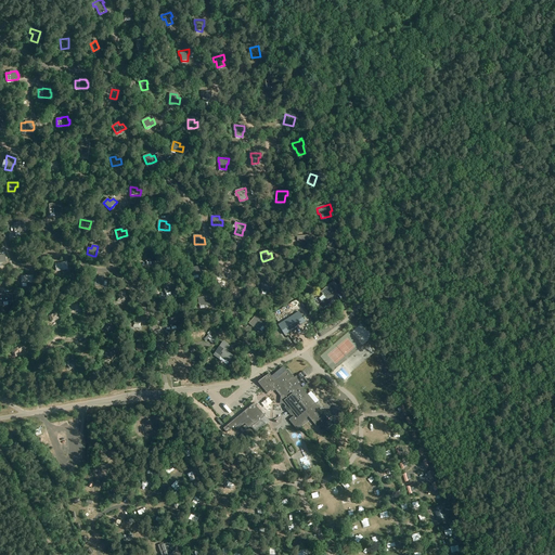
[(152,254),(145,254),(146,262),(147,262),(157,261),(156,256),(153,256),(152,254)]
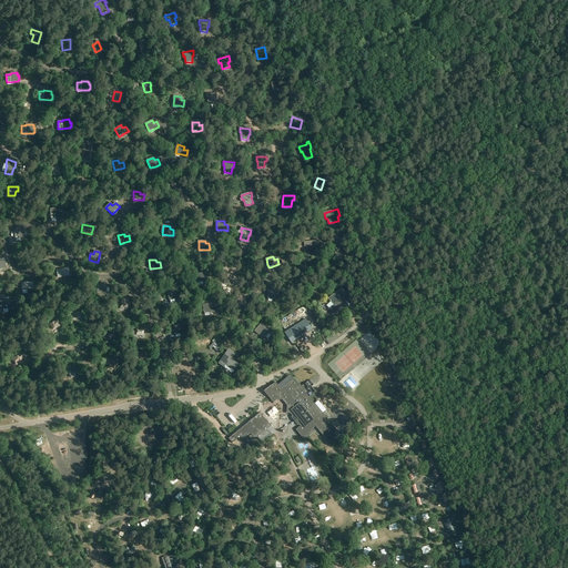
[(57,271),(58,279),(69,276),(68,269),(57,271)]
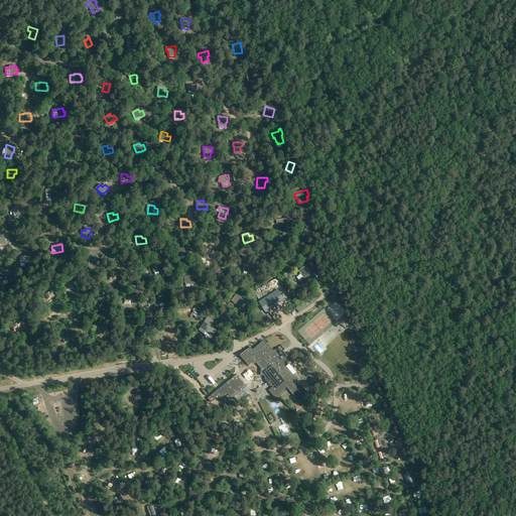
[(185,248),(178,249),(179,257),(180,257),(189,255),(188,250),(185,251),(185,248)]
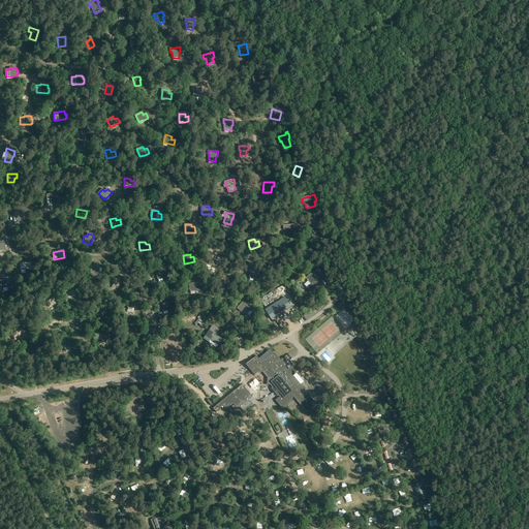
[(91,267),(90,273),(97,274),(97,273),(99,273),(99,263),(94,262),(93,267),(91,267)]
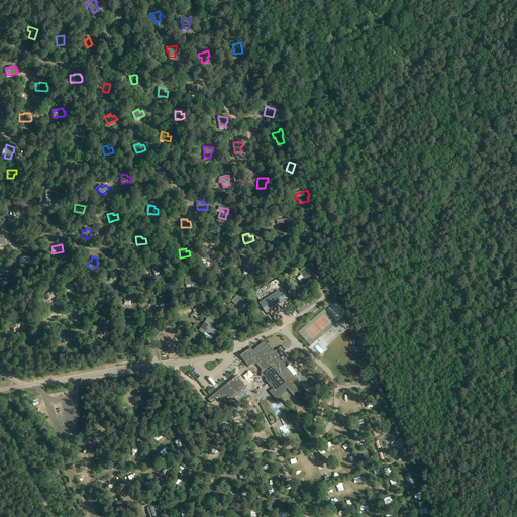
[(244,264),(243,272),(244,272),(253,273),(254,268),(250,267),(250,265),(244,264)]
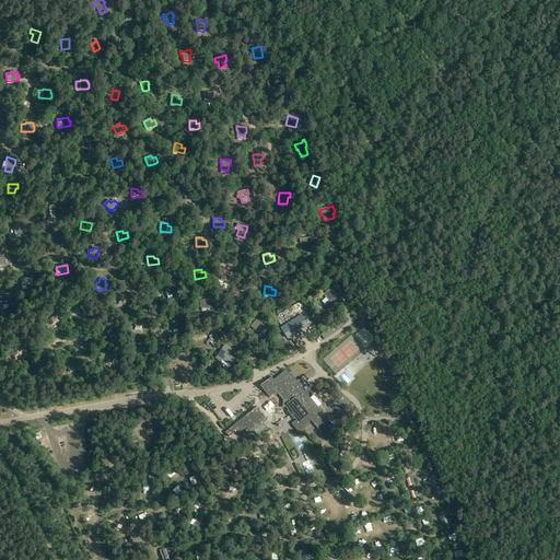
[(165,289),(167,296),(177,294),(176,289),(173,289),(172,290),(172,287),(165,289)]
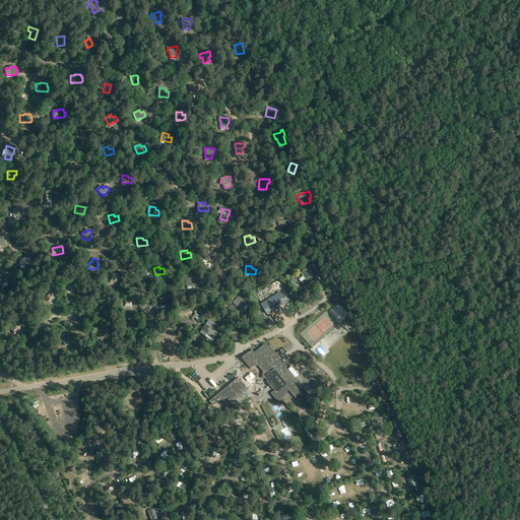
[(307,288),(315,280),(311,275),(315,271),(310,266),(308,268),(301,274),(306,279),(302,283),(307,288)]
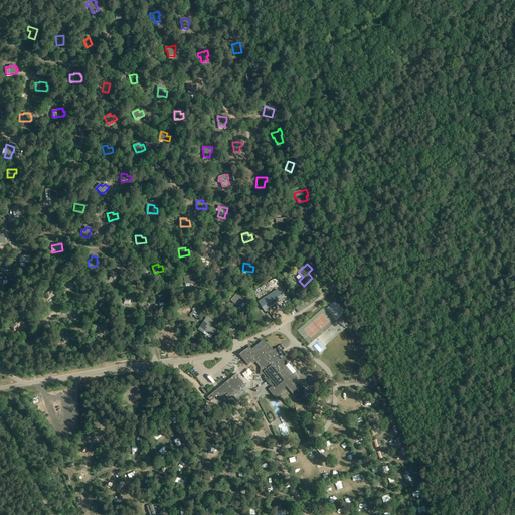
[(190,276),(184,277),(185,285),(194,283),(194,278),(191,279),(190,276)]
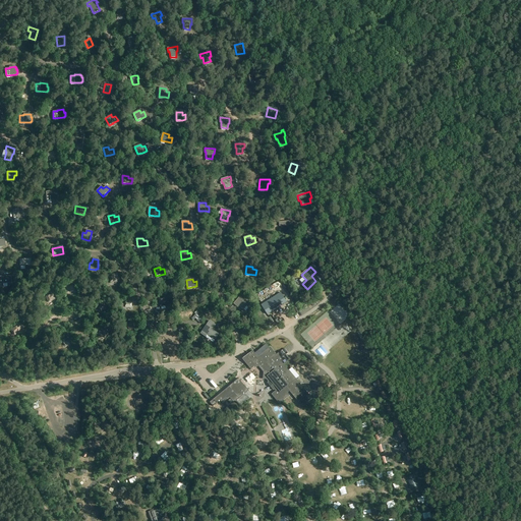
[(69,287),(68,285),(65,286),(66,293),(75,292),(73,286),(69,287)]
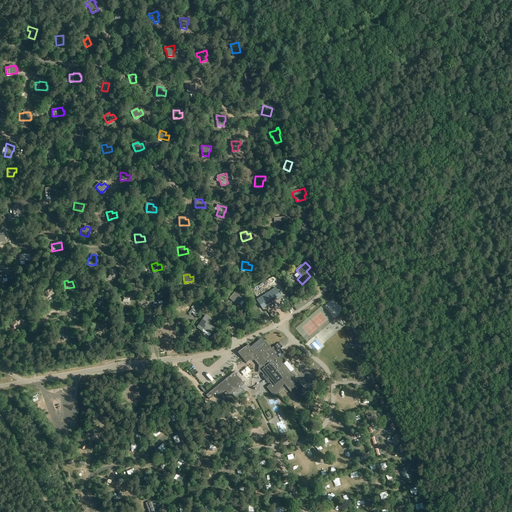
[(44,292),(47,298),(54,294),(52,288),(44,292)]
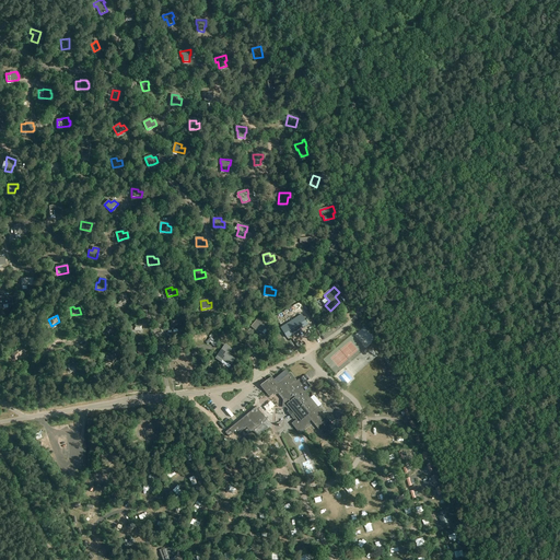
[(282,327),(281,328),(282,330),(286,335),(288,338),(290,337),(304,327),(298,317),(282,327)]
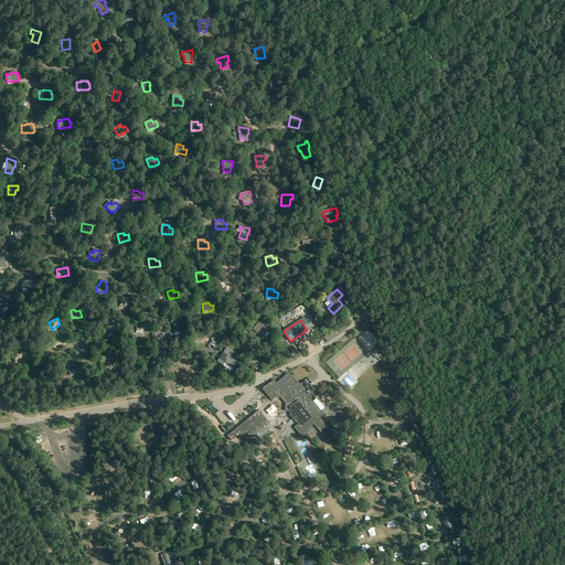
[(259,333),(264,337),(269,330),(265,326),(265,324),(262,321),(254,330),(258,333),(259,333)]
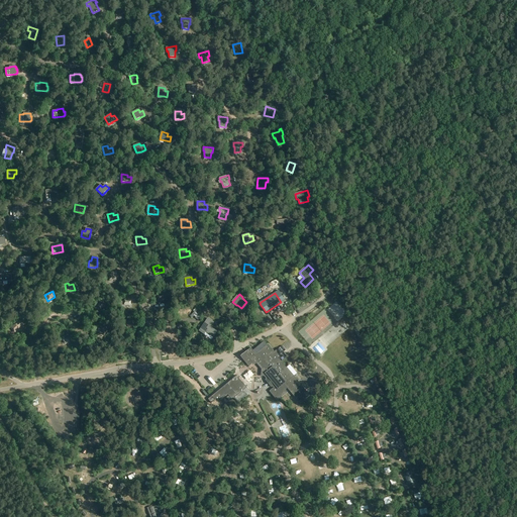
[(165,296),(159,297),(160,304),(160,305),(169,303),(169,298),(165,299),(165,296)]
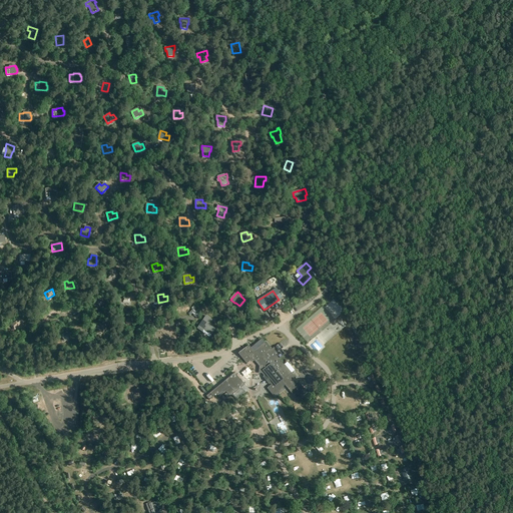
[(215,329),(209,325),(212,320),(206,317),(198,329),(202,332),(204,330),(211,334),(214,331),(215,329)]
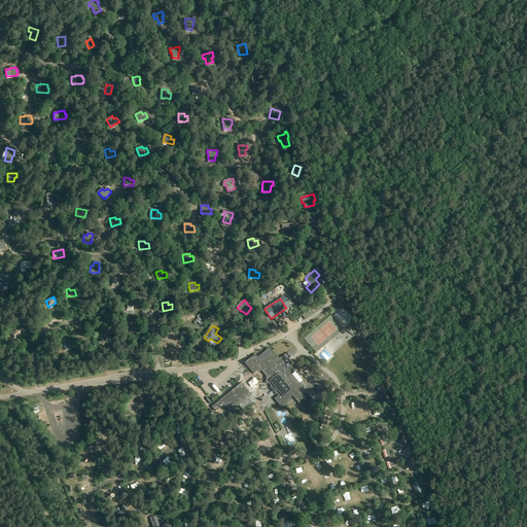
[(20,326),(10,335),(14,339),(24,331),(20,326)]
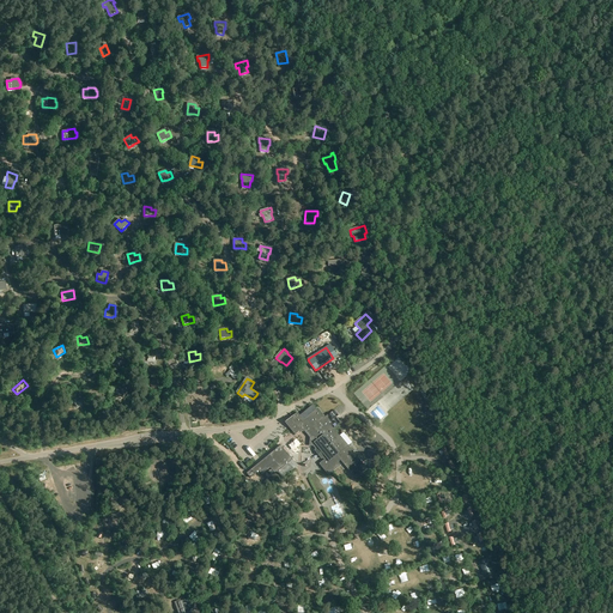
[(73,400),(77,410),(83,407),(80,401),(84,400),(82,394),(78,395),(79,398),(73,400)]
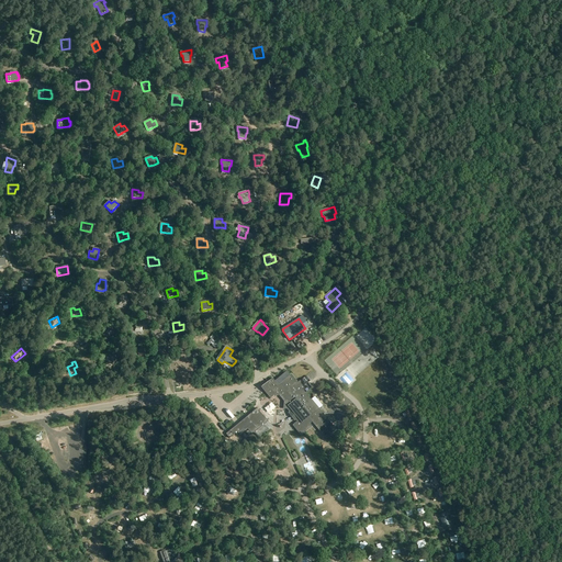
[(262,388),(270,397),(271,398),(276,395),(277,395),(278,396),(279,396),(280,395),(284,401),(283,408),(288,409),(289,412),(289,414),(294,420),(298,422),(293,426),(301,436),(312,427),(311,424),(313,422),(326,439),(337,430),(305,392),(302,388),(304,385),(301,381),(299,383),(296,381),(294,381),(291,375),(278,385),(273,379),(266,384),(262,388)]
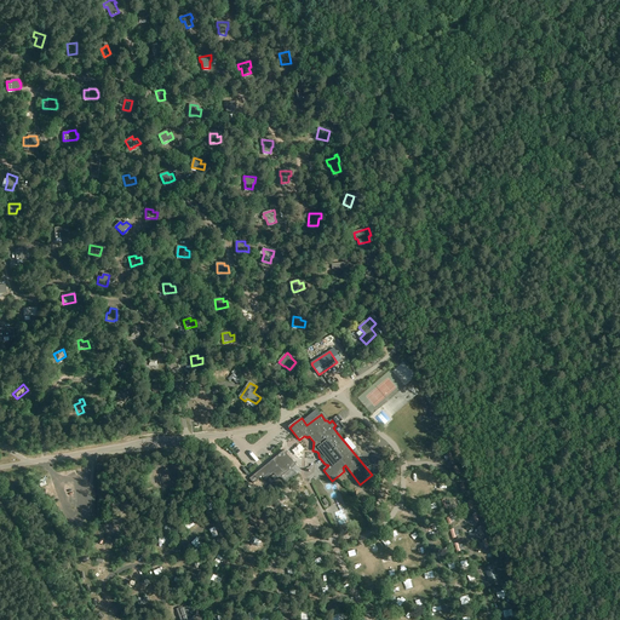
[(283,451),(250,478),(254,483),(262,477),(265,480),(274,474),(279,480),(296,465),(283,451)]
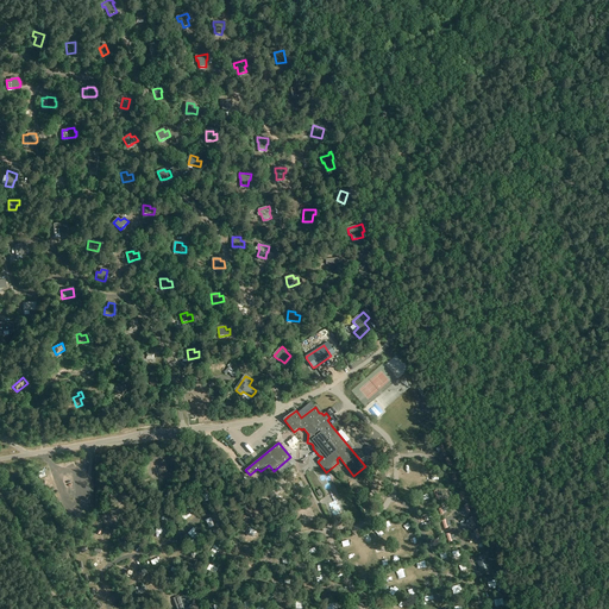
[(316,502),(321,514),(330,510),(325,497),(316,502)]
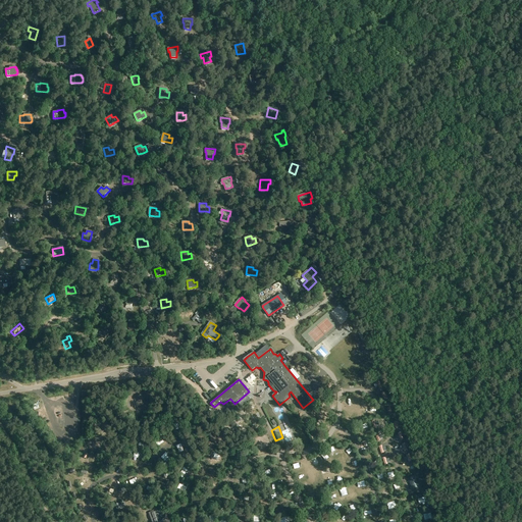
[(408,478),(413,490),(419,487),(415,476),(408,478)]
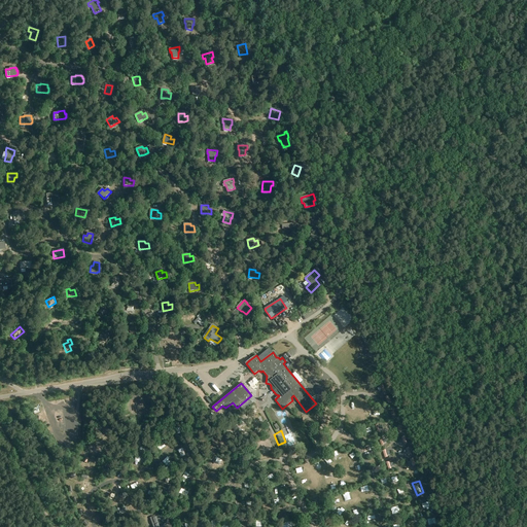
[(150,518),(152,526),(162,526),(167,522),(166,519),(154,517),(150,518)]
